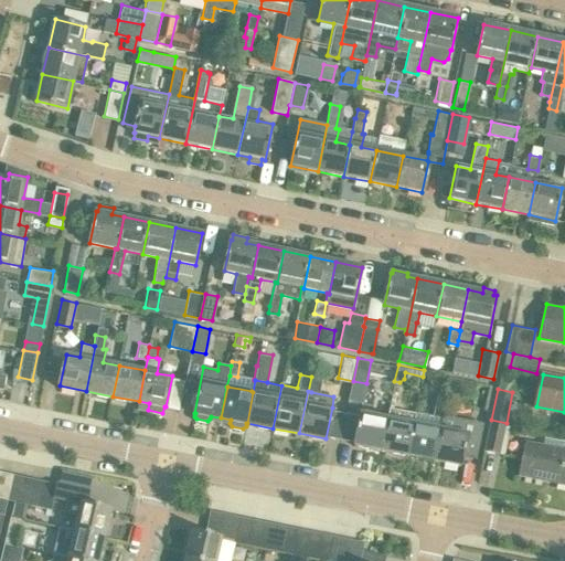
[(447,397),(437,394),(433,415),(443,417),(444,413),(447,397)]
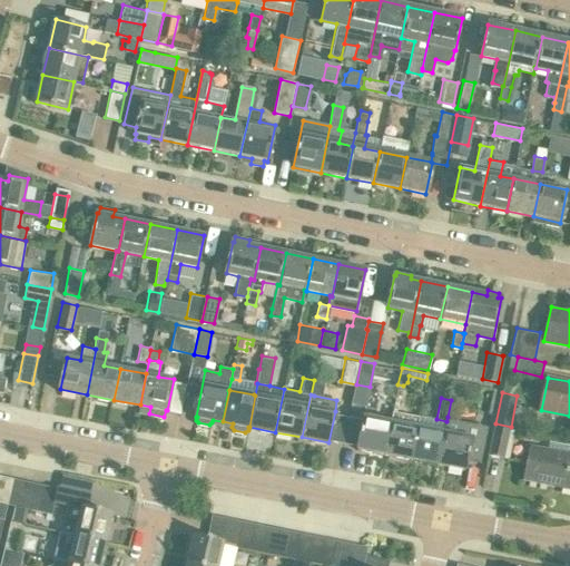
[(391,422),(392,422),(385,454),(412,459),(419,428),(418,427),(420,417),(393,411),(391,422)]
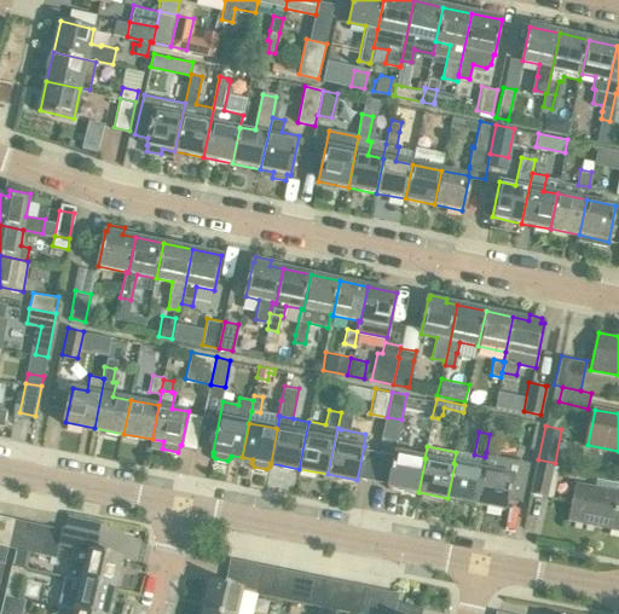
[(388,486),(418,492),(426,458),(424,458),(395,452),(388,486)]
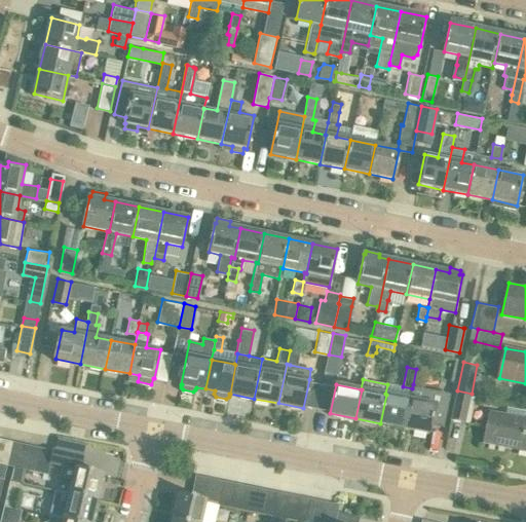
[(410,404),(405,429),(429,433),(431,423),(443,425),(450,392),(413,384),(412,388),(411,399),(410,404)]
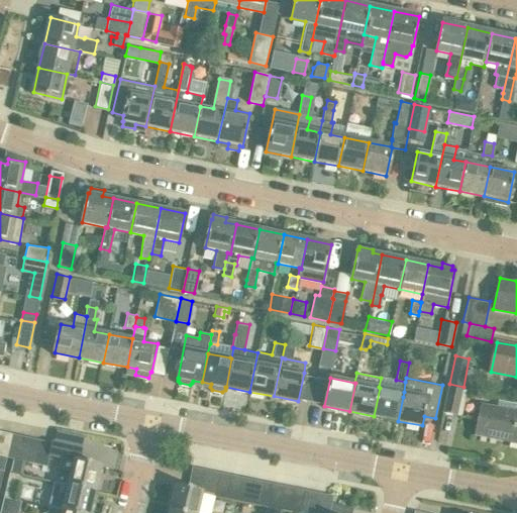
[(444,406),(454,408),(459,387),(449,385),(444,406)]
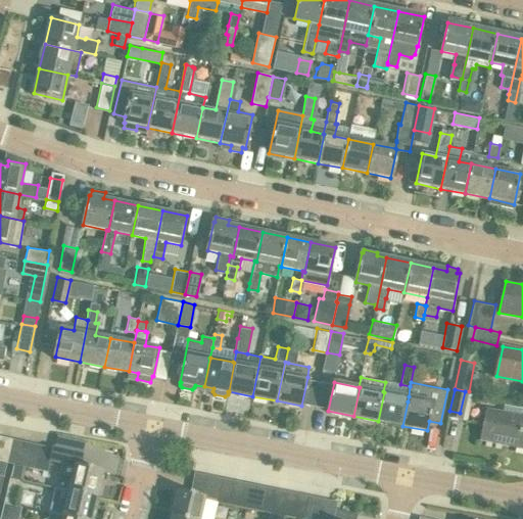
[(384,392),(378,421),(402,426),(409,396),(384,392)]
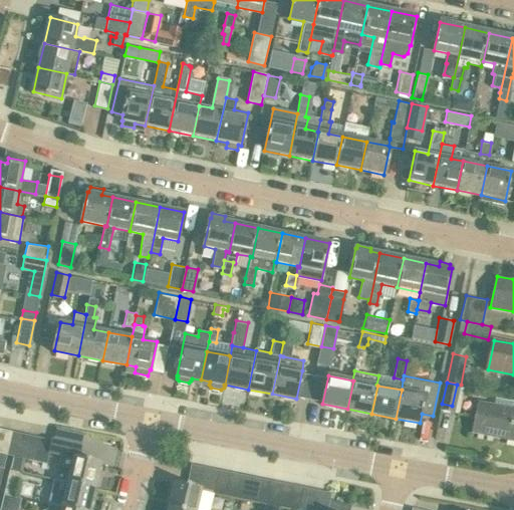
[(513,407),(479,401),(473,431),(513,439),(513,407)]
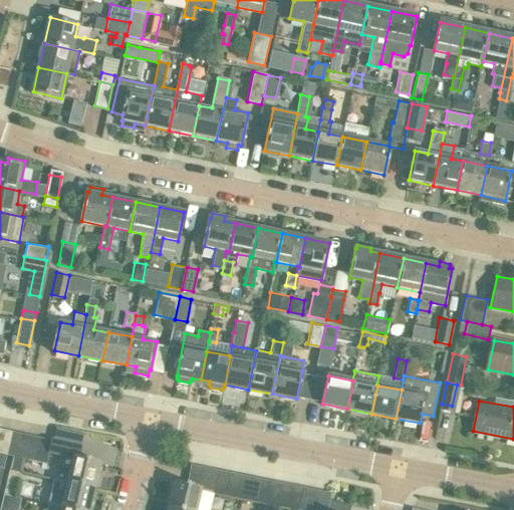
[(0,427),(0,451),(6,453),(11,429),(0,427)]
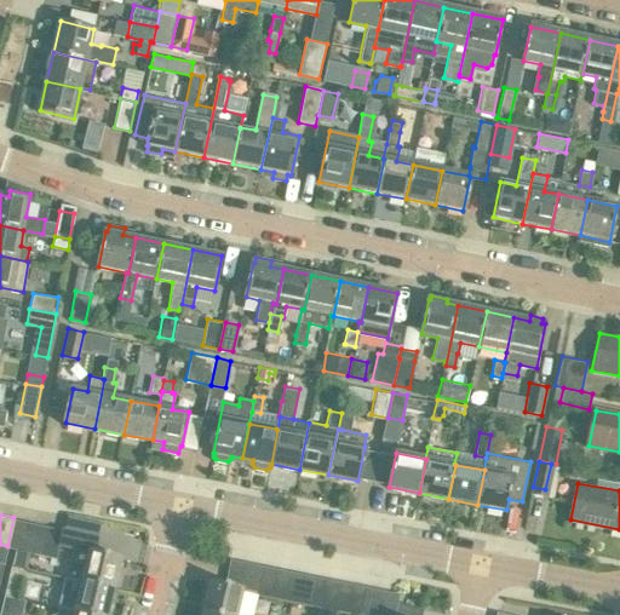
[(62,528),(97,535),(99,522),(65,515),(62,528)]
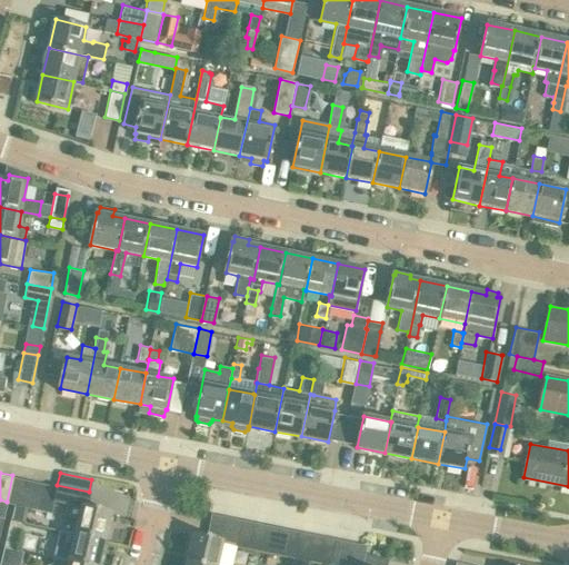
[(13,503),(26,506),(31,479),(20,476),(13,503)]
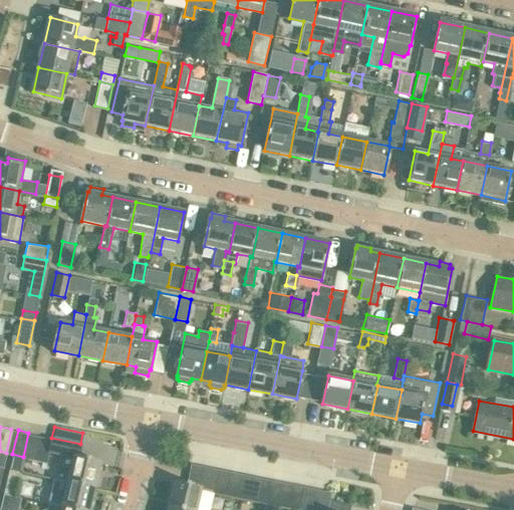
[(23,457),(34,459),(40,436),(28,433),(23,457)]
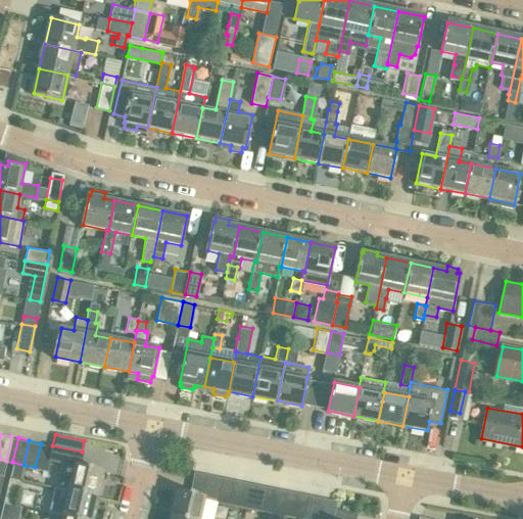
[(47,470),(50,459),(52,445),(41,443),(35,467),(47,470)]
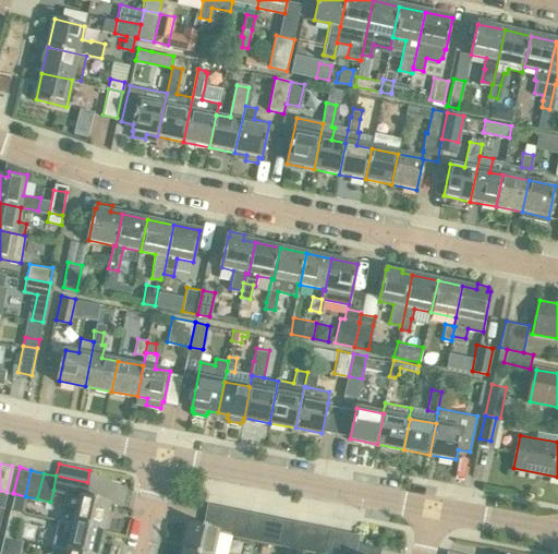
[(87,482),(56,476),(53,490),(79,495),(72,522),(102,529),(109,501),(84,495),(87,482)]
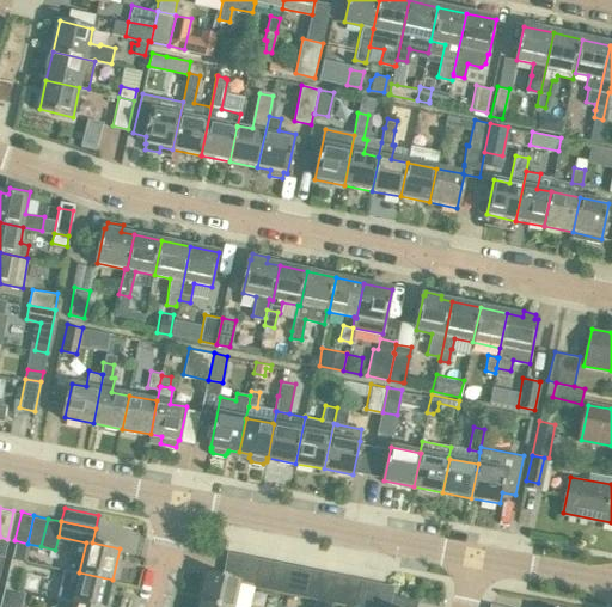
[(227,550),(222,576),(237,578),(242,553),(227,550)]
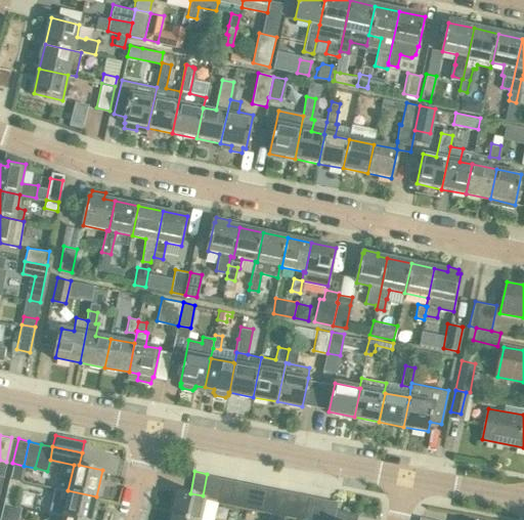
[(188,519),(212,519),(217,502),(218,502),(223,477),(207,474),(203,495),(190,493),(178,490),(172,516),(188,519)]
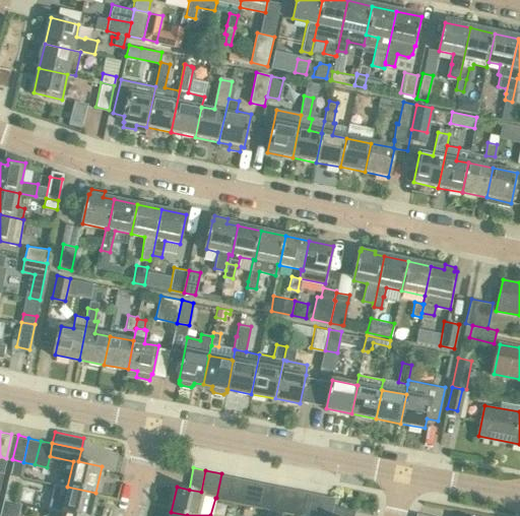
[(216,498),(229,500),(234,475),(221,473),(216,498)]
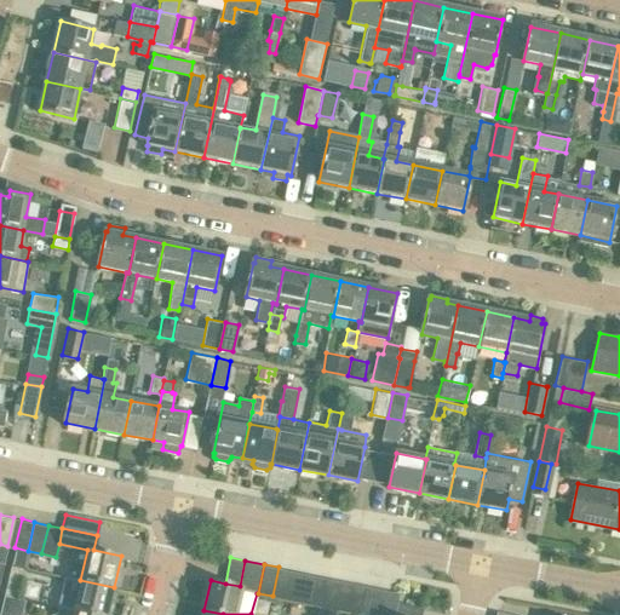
[(273,596),(276,597),(286,599),(292,570),(279,567),(273,596)]
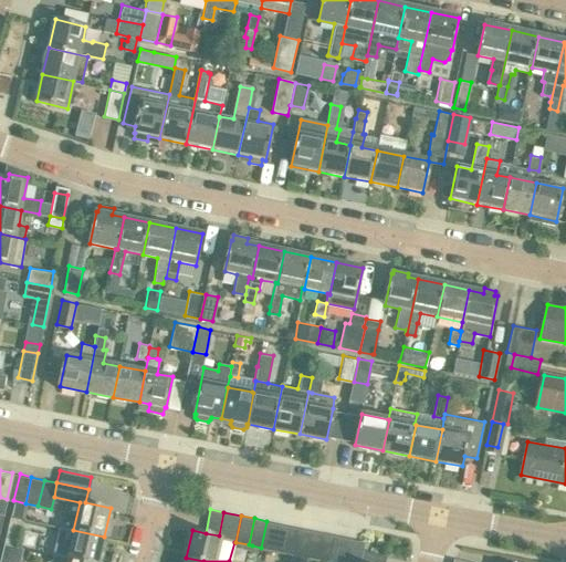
[(261,548),(273,550),(279,523),(266,521),(261,548)]
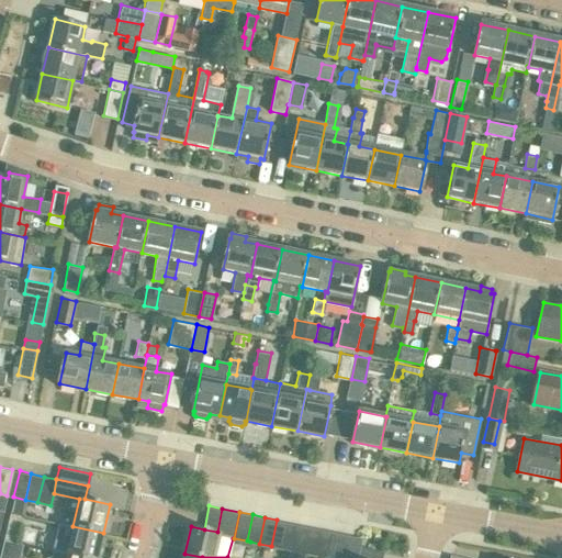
[(283,548),(284,542),(289,522),(277,520),(271,546),(283,548)]
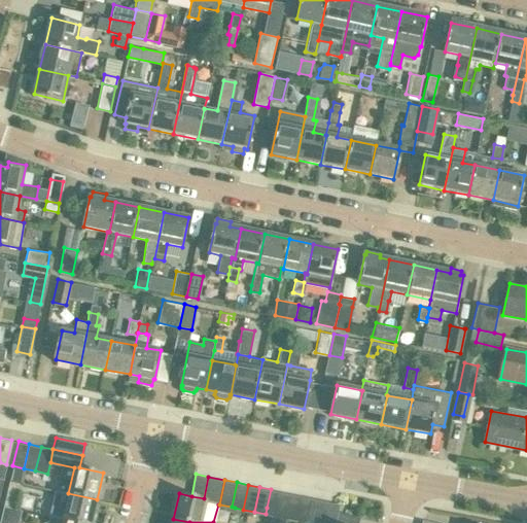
[(7,489),(3,506),(13,508),(18,491),(7,489)]
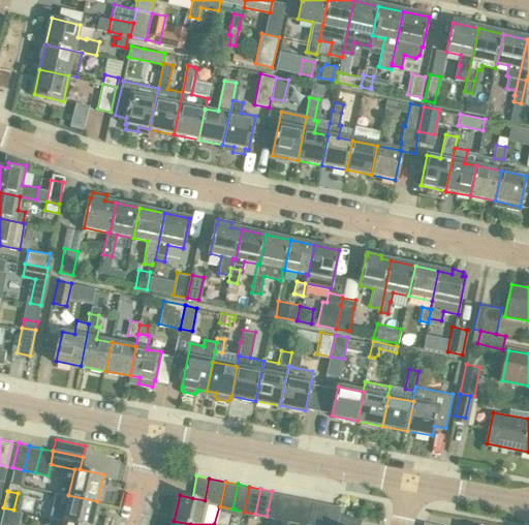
[(82,524),(91,524),(95,510),(97,501),(68,495),(56,492),(50,518),(82,524)]
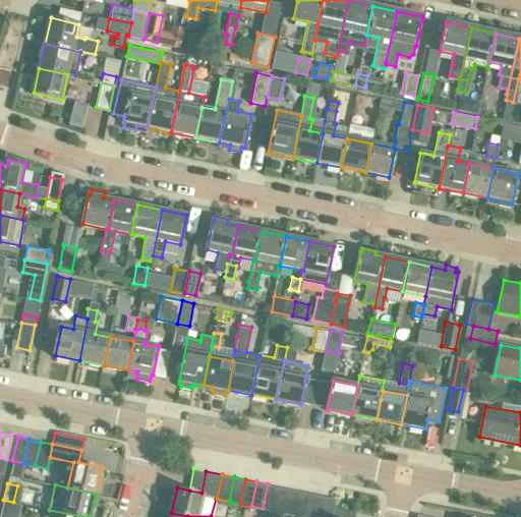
[(274,484),(269,509),(281,512),(286,487),(274,484)]
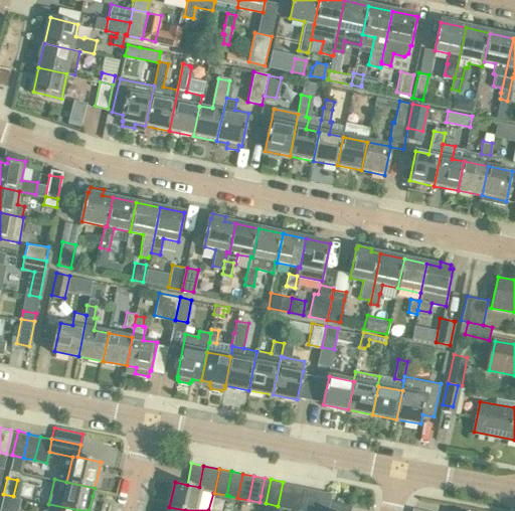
[(278,506),(290,508),(294,484),(283,482),(278,506)]
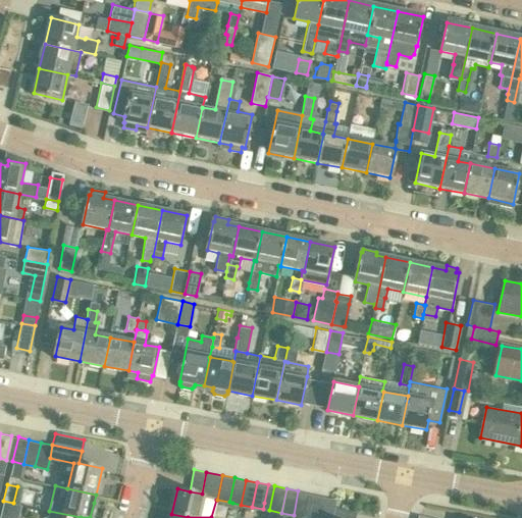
[(294,515),(304,517),(309,493),(298,490),(294,515)]
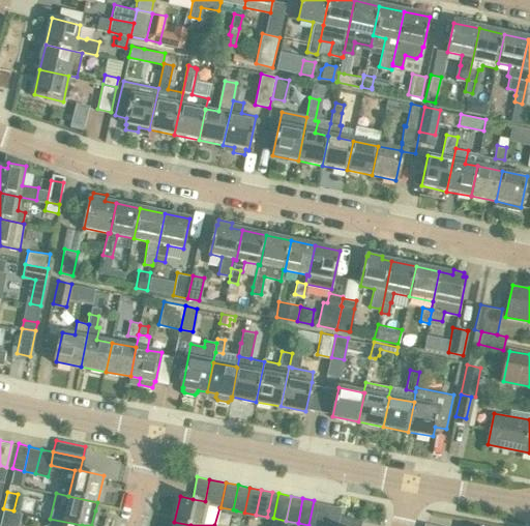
[(308,525),(313,525),(320,525),(325,503),(314,500),(308,525)]
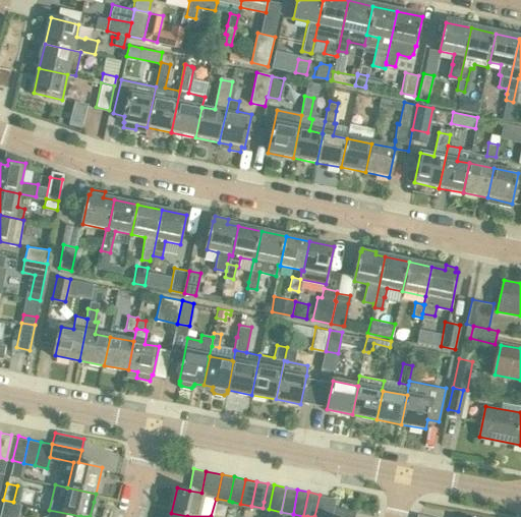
[(332,516),(335,502),(336,498),(330,497),(320,495),(319,502),(314,516),(332,516)]
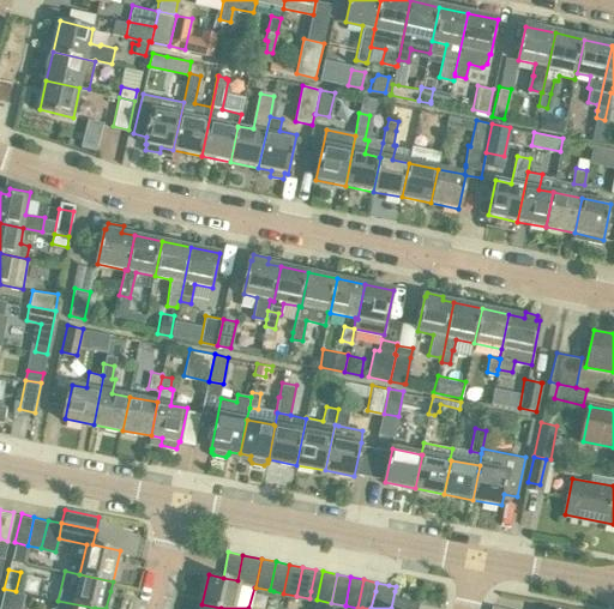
[(0,604),(0,608),(20,608),(25,594),(16,591),(4,589),(0,604)]
